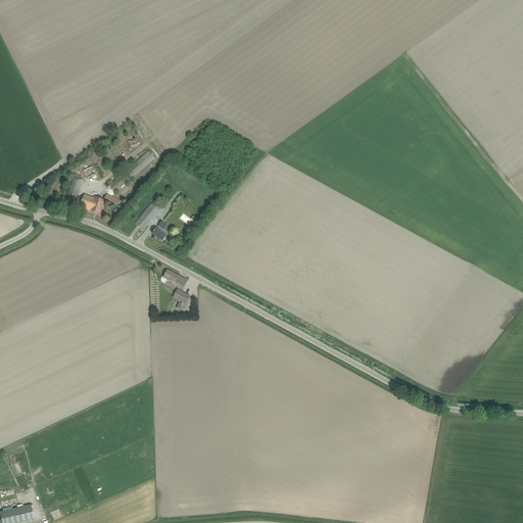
[(114,192),(154,158),(149,151),(109,186),(114,192)]
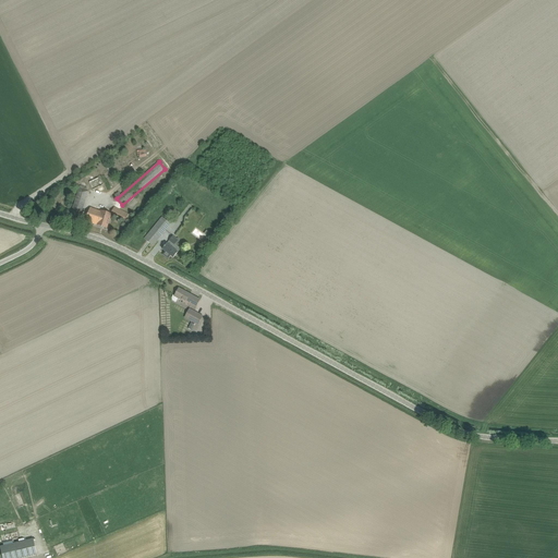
[(86,192),(79,189),(69,220),(79,223),(88,192),(86,192)]
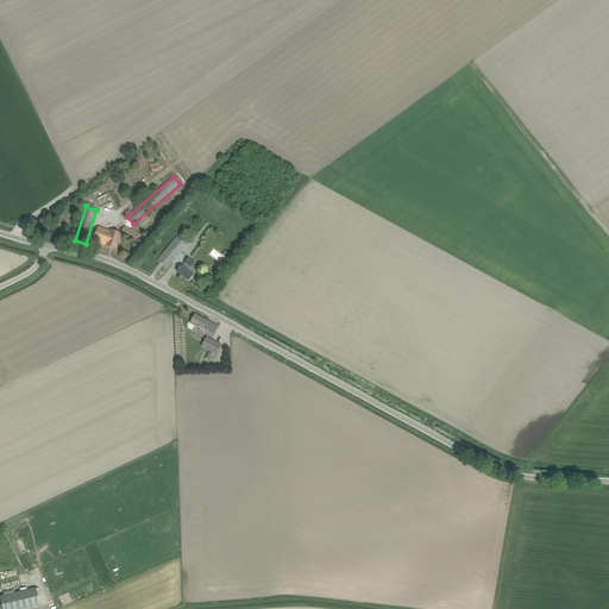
[(121,234),(137,242),(140,233),(125,226),(121,233),(110,230),(110,231),(99,226),(95,236),(93,242),(107,246),(106,246),(117,250),(121,234)]
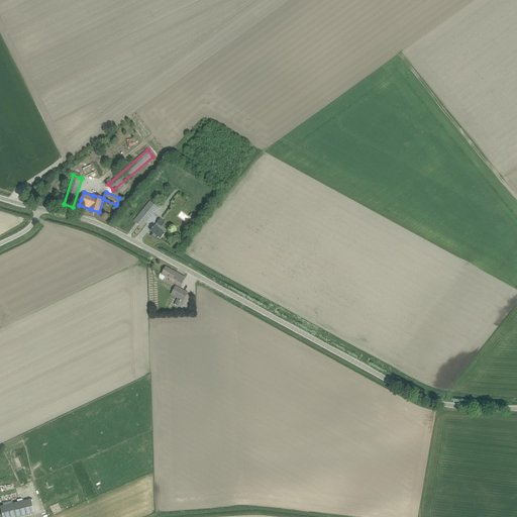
[(153,213),(145,207),(134,221),(141,228),(153,213)]
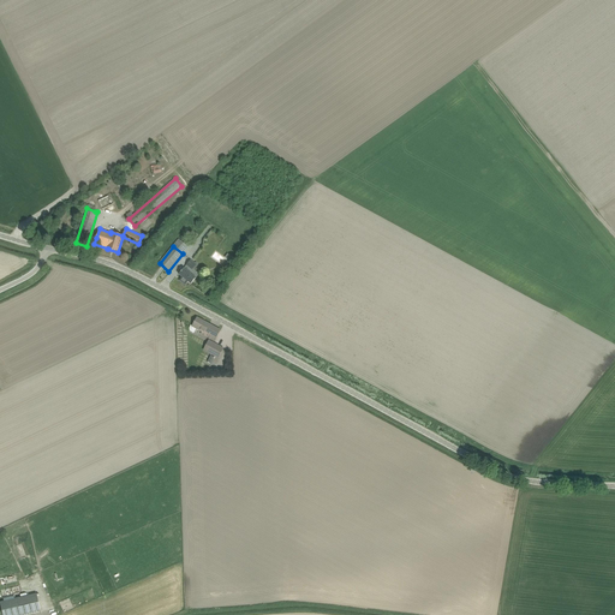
[(230,261),(226,264),(231,268),(237,261),(228,255),(225,258),(230,261)]
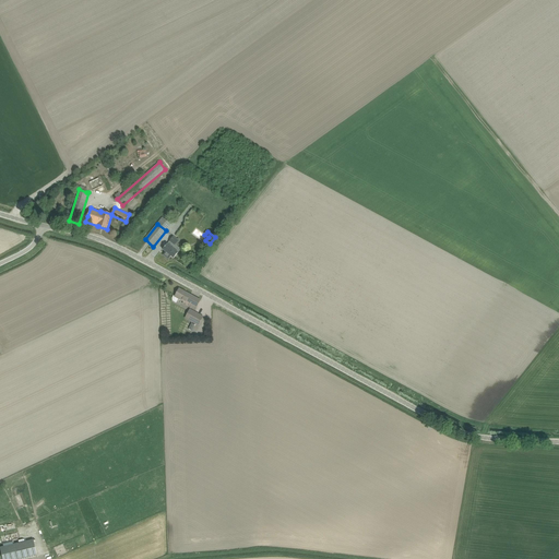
[(169,241),(166,246),(163,250),(166,252),(164,256),(168,259),(171,256),(176,250),(171,247),(174,244),(169,241)]
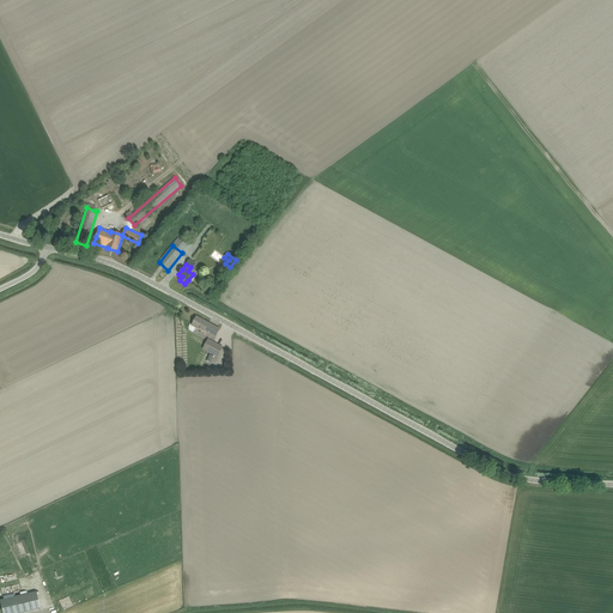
[(214,340),(220,331),(196,317),(192,326),(190,325),(189,327),(189,328),(189,329),(190,331),(193,332),(195,327),(201,331),(200,333),(214,340)]
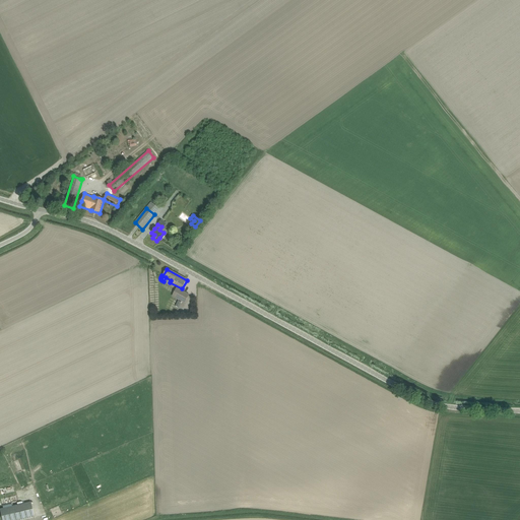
[(176,299),(185,304),(189,295),(180,289),(176,299)]
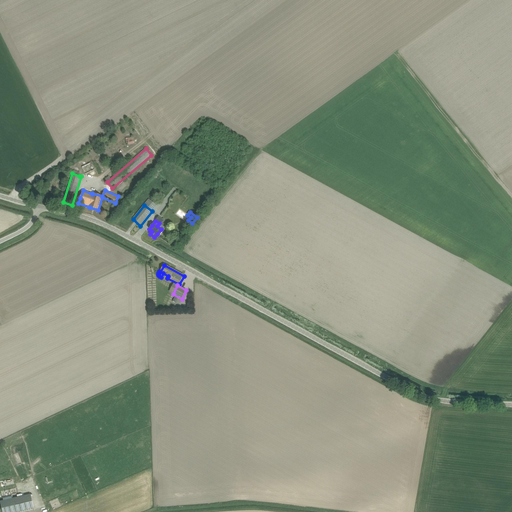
[(3,501),(0,502),(2,511),(23,511),(34,509),(31,495),(16,498),(12,499),(3,501)]
